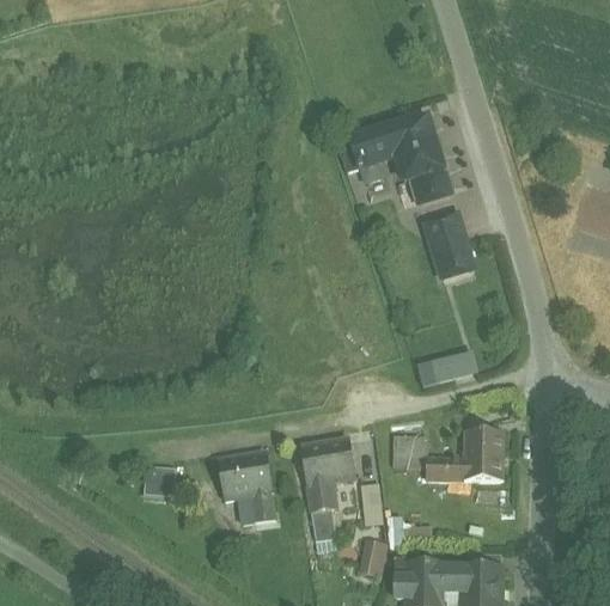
[(415,118),(395,127),(349,140),(349,141),(358,169),(359,170),(360,169),(365,182),(385,176),(380,161),(396,158),(403,182),(412,179),(418,202),(450,193),(441,167),(440,169),(435,150),(437,150),(429,128),(420,132),(415,118)]
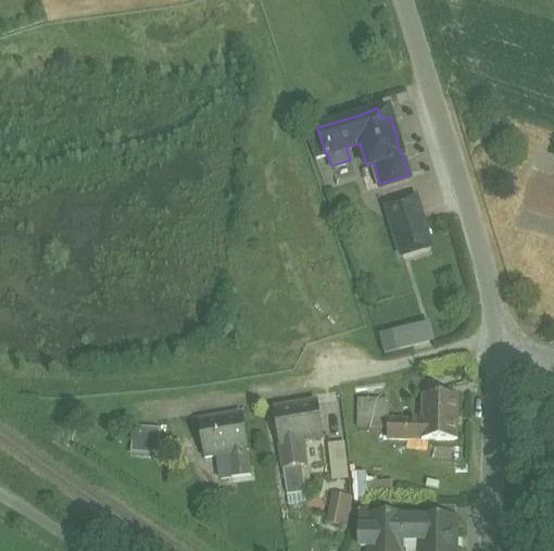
[(325,153),(317,128),(305,132),(314,157),(325,153)]
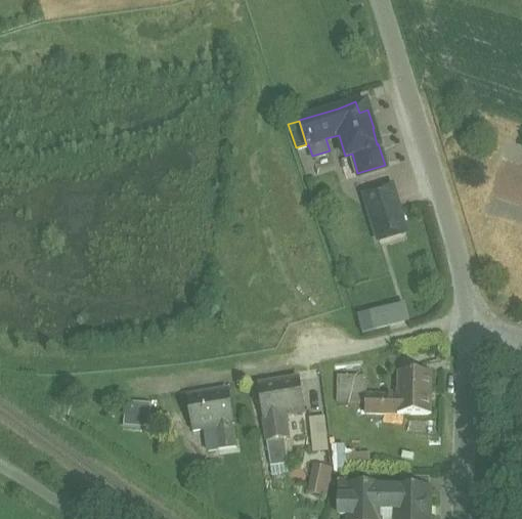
[(390,184),(363,192),(378,238),(404,229),(390,184)]
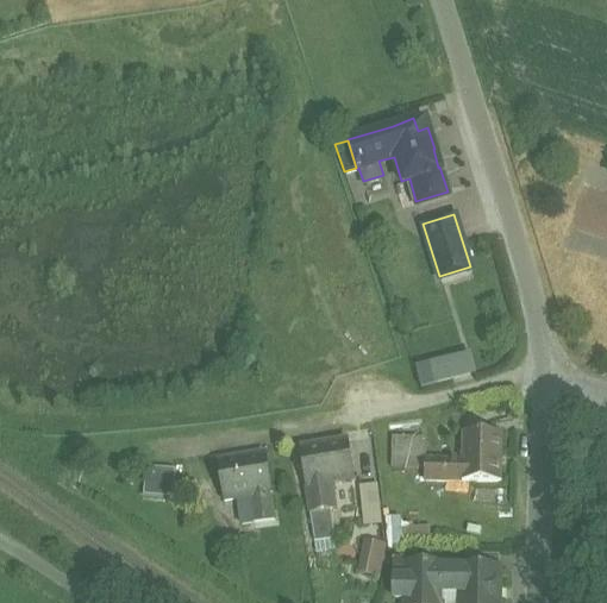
[(469,347),(417,362),(423,384),(475,370),(469,347)]
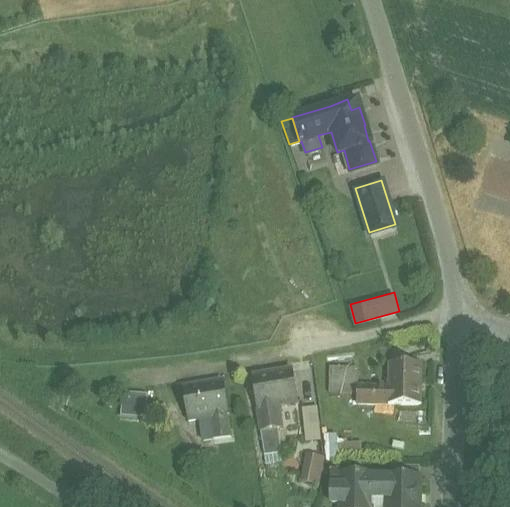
[(421,360),(389,360),(388,382),(388,401),(421,401),(421,360)]
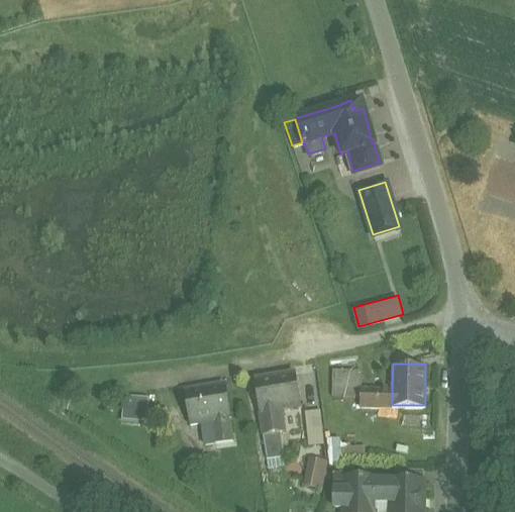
[(361,368),(332,368),(331,394),(358,394),(359,385),(361,386),(361,368)]
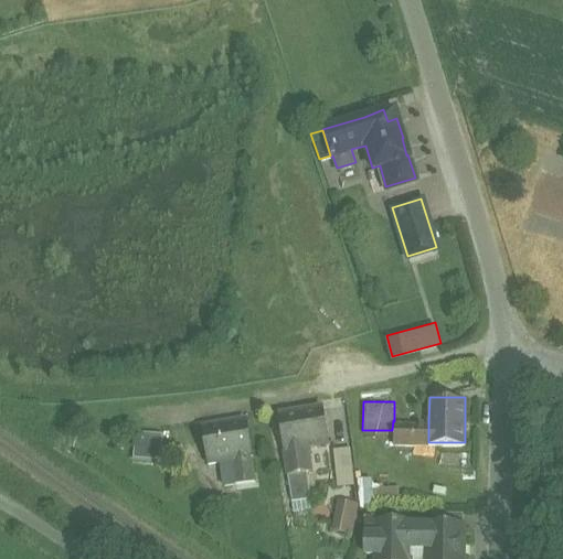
[(322,404),(278,412),(284,447),(307,443),(329,439),(322,404)]
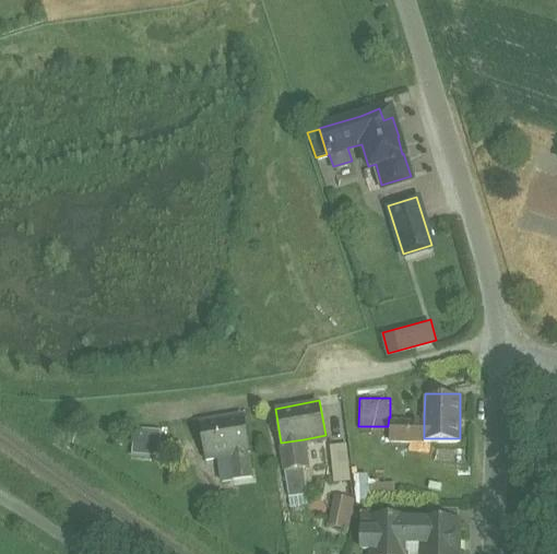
[(243,413),(199,422),(205,455),(228,450),(246,447),(249,446),(243,413)]
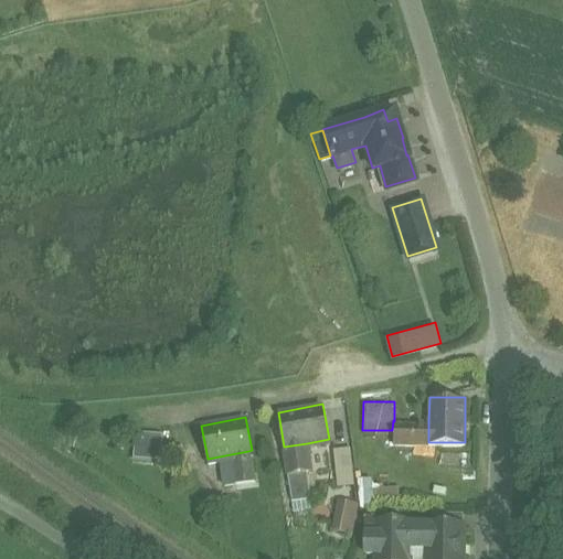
[(394,421),(393,420),(392,430),(392,441),(428,442),(428,421),(394,421)]
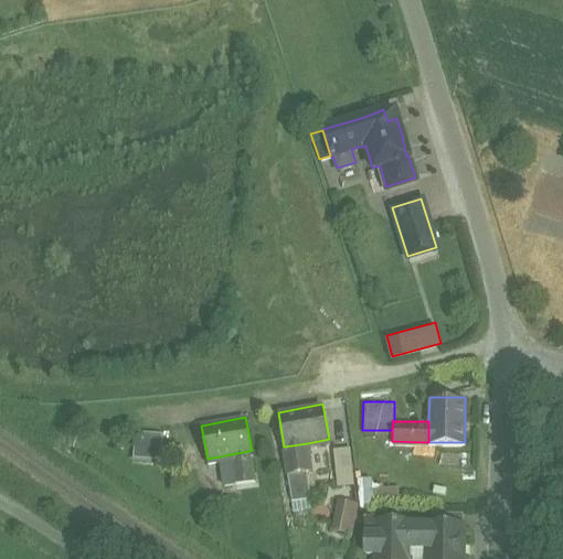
[(162,431),(134,429),(131,455),(159,458),(162,431)]
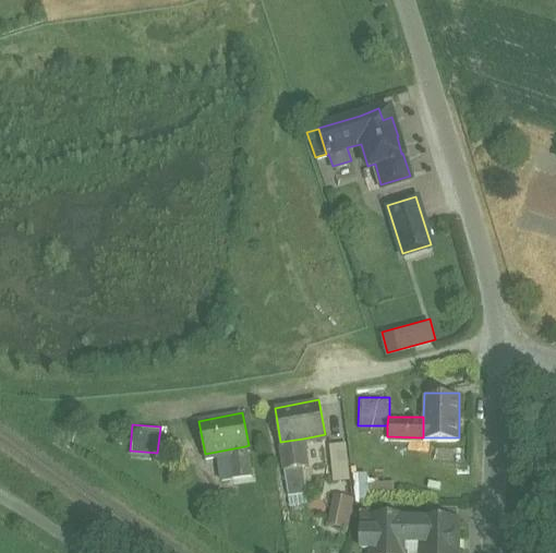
[(303,439),(280,442),(285,466),(307,461),(303,439)]
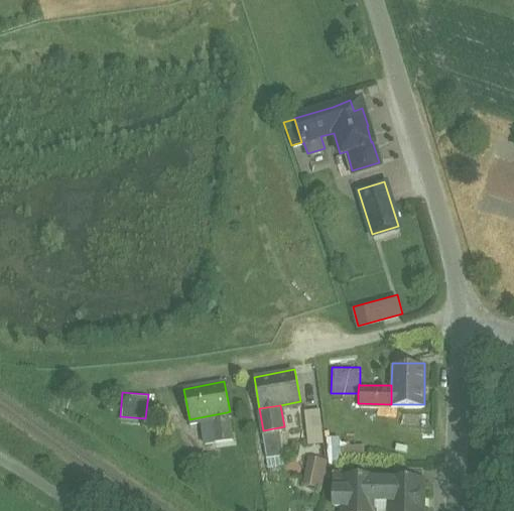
[(318,407),(304,409),(307,442),(322,440),(318,407)]
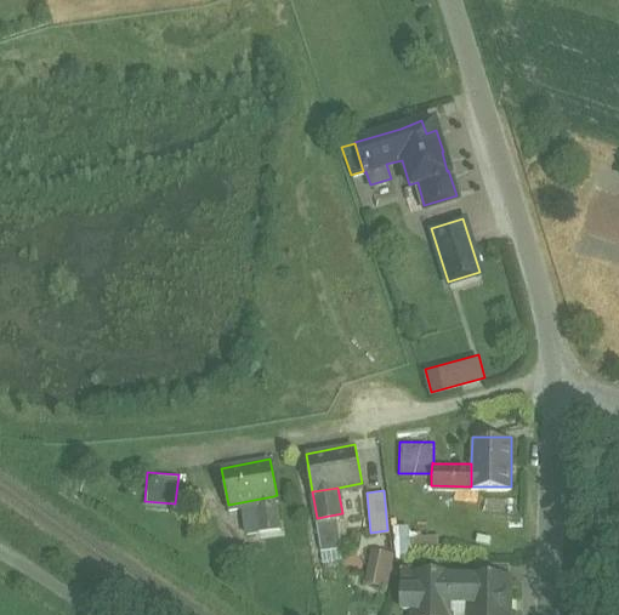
[(273,496),(254,500),(256,513),(260,528),(260,530),(279,525),(273,496)]
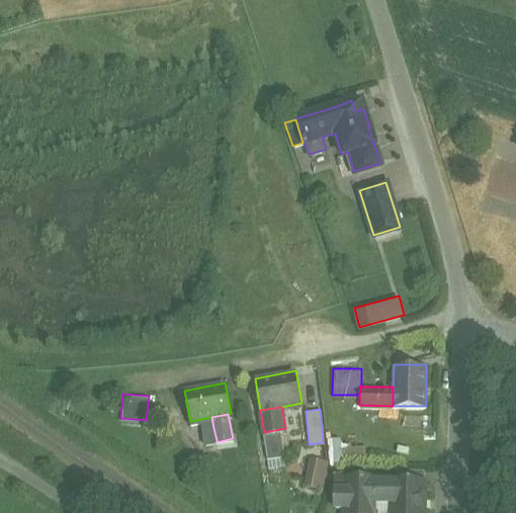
[(213,428),(204,430),(206,441),(217,440),(213,428)]
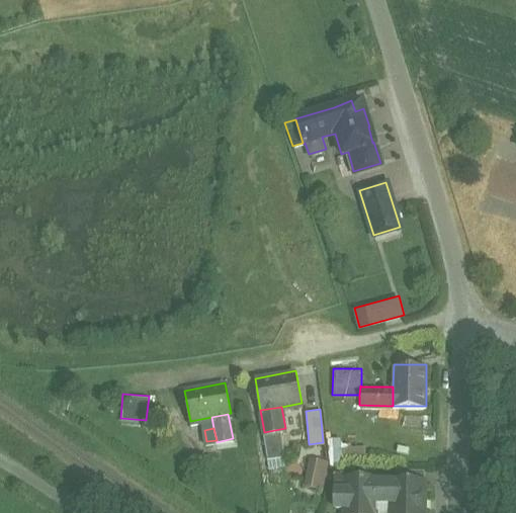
[(280,431),(263,434),(267,458),(284,455),(280,431)]
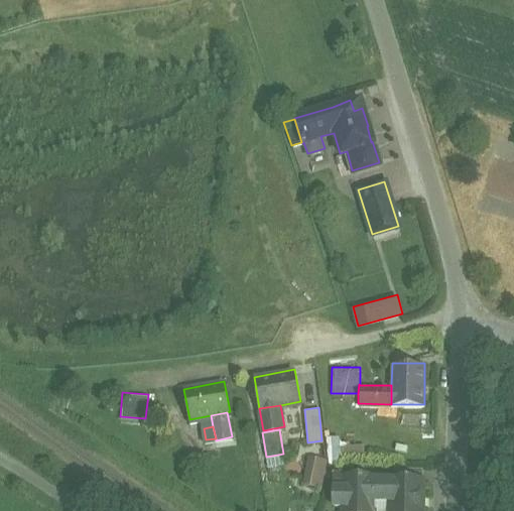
[(362,443),(341,444),(342,456),(363,454),(362,443)]
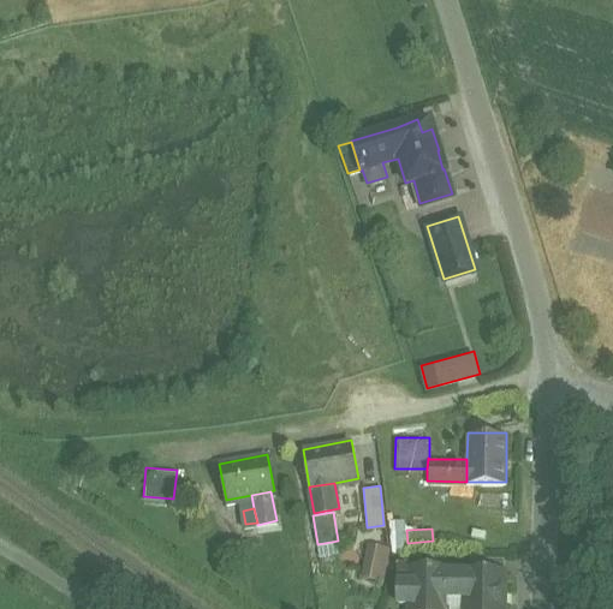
[(387,547),(367,542),(359,573),(381,578),(387,547)]
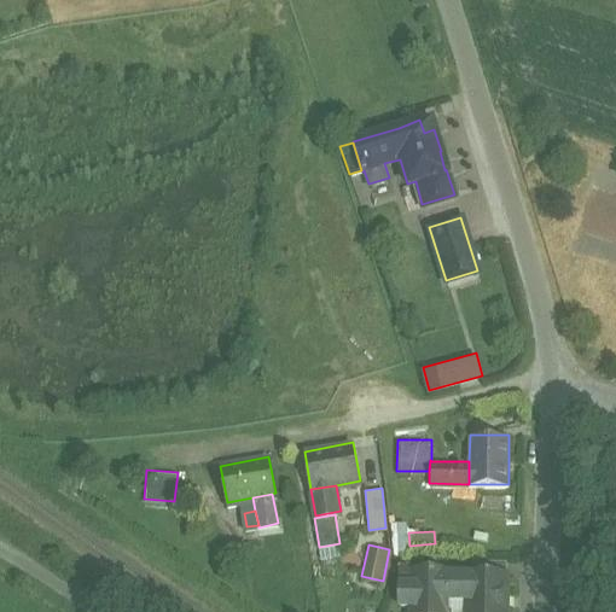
[(505,559),(477,558),(476,573),(505,573),(505,559)]
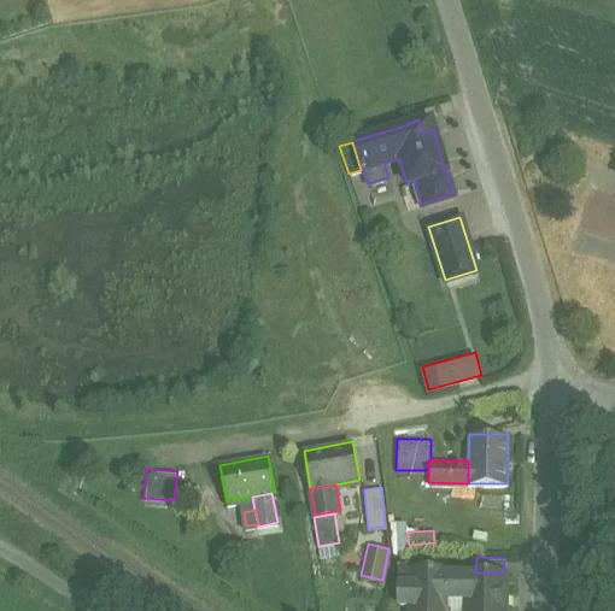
[(475,573),(446,573),(446,569),(410,569),(410,580),(399,580),(399,606),(410,606),(409,610),(504,610),(505,573),(475,573)]
